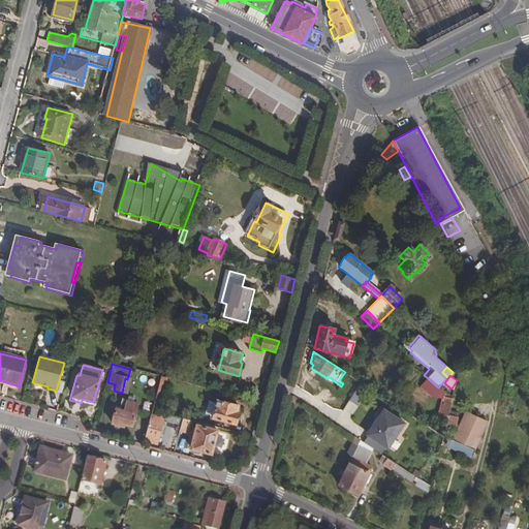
[(154,411),(160,413),(170,379),(163,377),(154,411)]
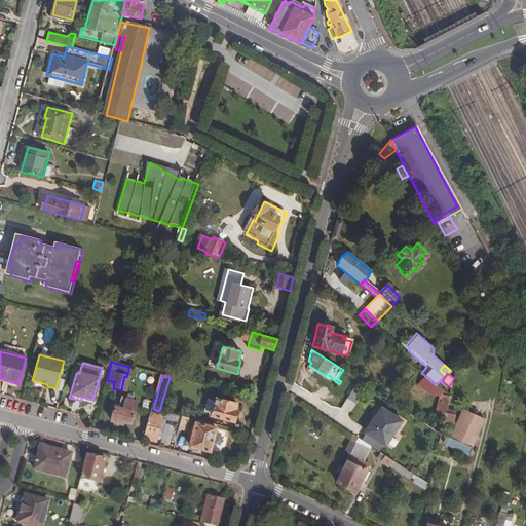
[(121,390),(125,391),(129,378),(126,377),(124,376),(121,390)]
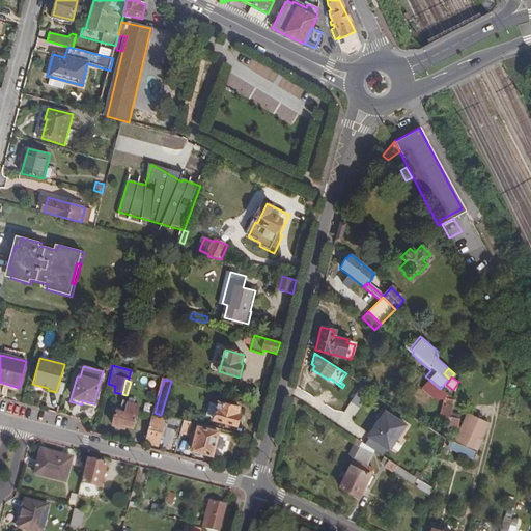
[(443,402),(440,418),(448,421),(449,415),(453,401),(440,389),(429,380),(421,389),(429,397),(431,398),(443,402)]
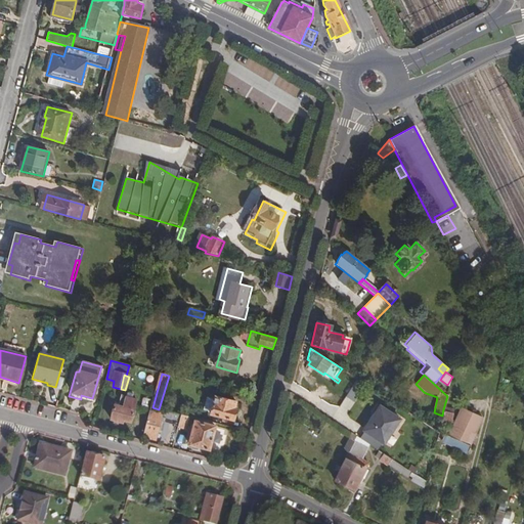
[(492,379),(489,391),(495,393),(498,381),(492,379)]
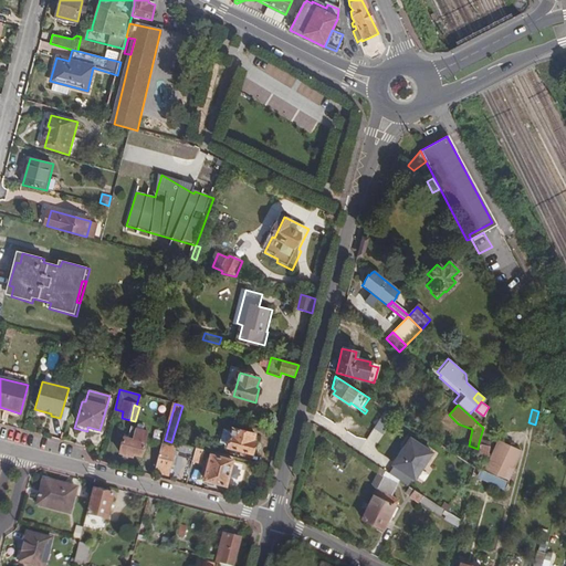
[(365,442),(374,448),(391,420),(381,415),(365,442)]
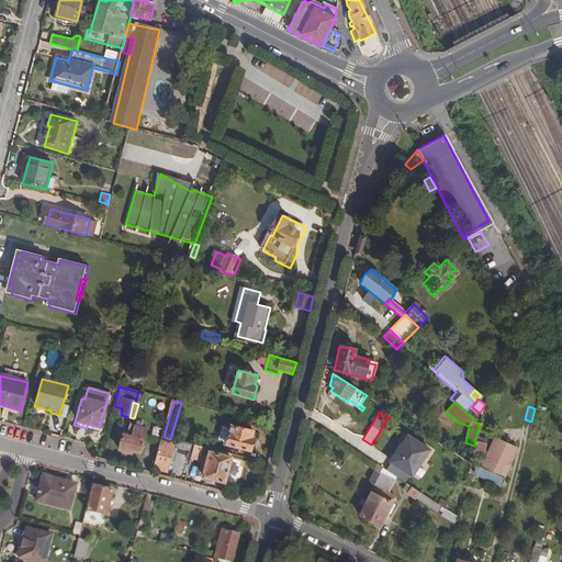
[(134,451),(143,453),(148,430),(133,426),(131,437),(124,436),(121,450),(133,453),(134,451)]
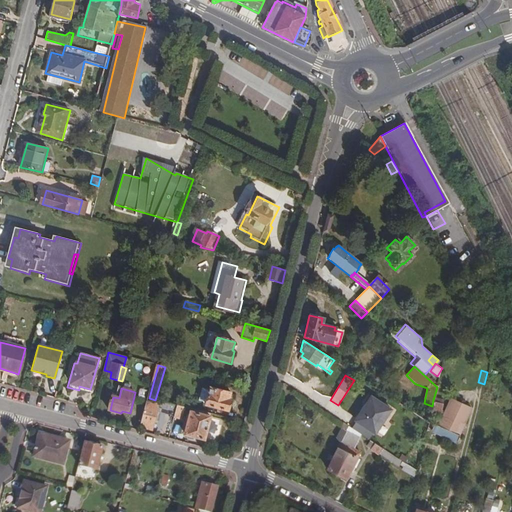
[(207,406),(230,411),(234,400),(231,399),(233,394),(212,388),(207,406)]
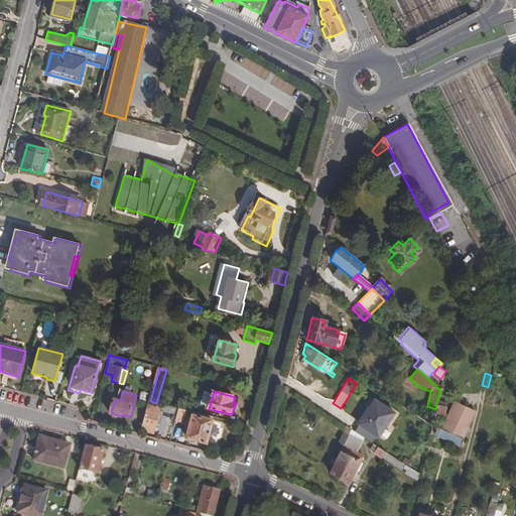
[(387,422),(394,412),(372,398),(366,406),(369,407),(358,423),(359,424),(355,431),(371,442),(385,421),(387,422)]
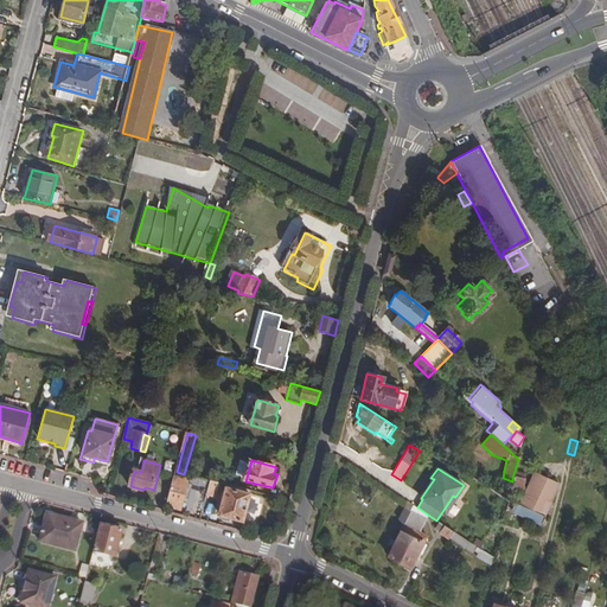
[(505,512),(504,517),(511,518),(512,512),(543,525),(547,516),(544,516),(556,481),(532,473),(526,491),(522,490),(525,477),(513,474),(512,481),(508,500),(504,512),(505,512)]
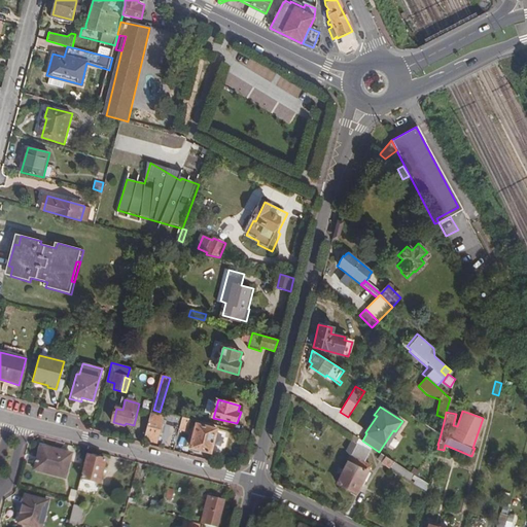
[(179,426),(181,426),(184,418),(163,413),(161,418),(152,415),(145,440),(159,444),(161,435),(163,436),(164,432),(162,431),(164,424),(165,421),(173,424),(172,428),(178,429),(179,426)]
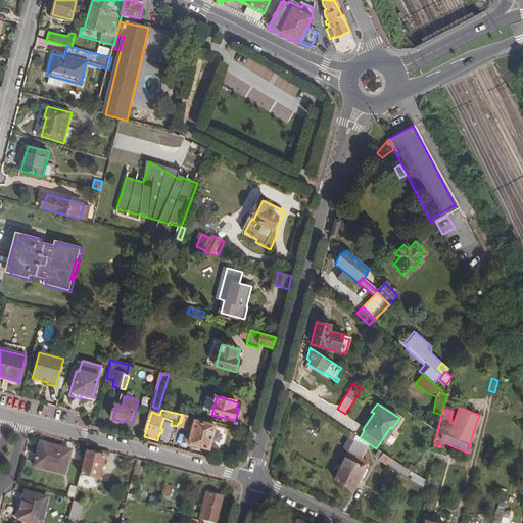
[(179,427),(187,429),(190,417),(183,415),(180,423),(179,427)]
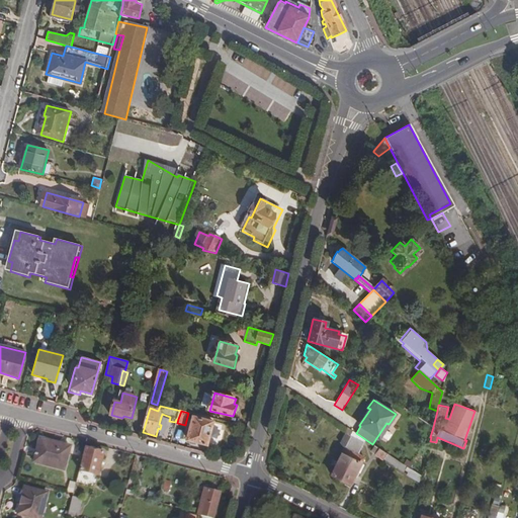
[(188,441),(208,446),(214,424),(206,421),(195,419),(188,441)]
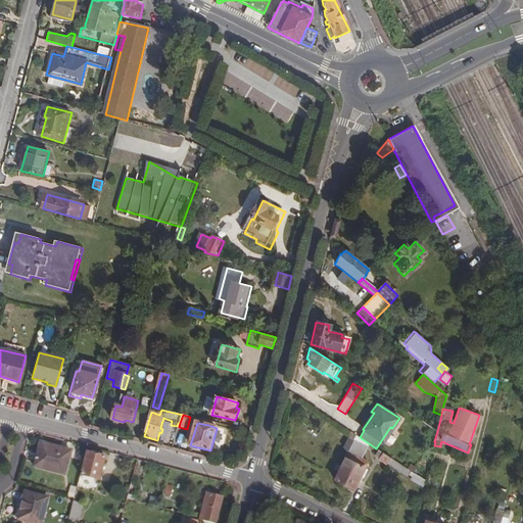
[(355,435),(353,440),(367,446),(368,443),(355,435)]
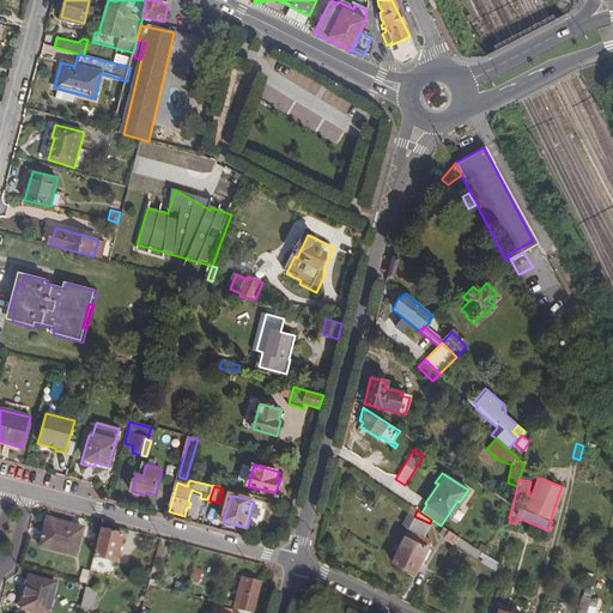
[(414,516),(392,563),(414,574),(422,559),(426,548),(430,541),(423,538),(430,523),(414,516)]
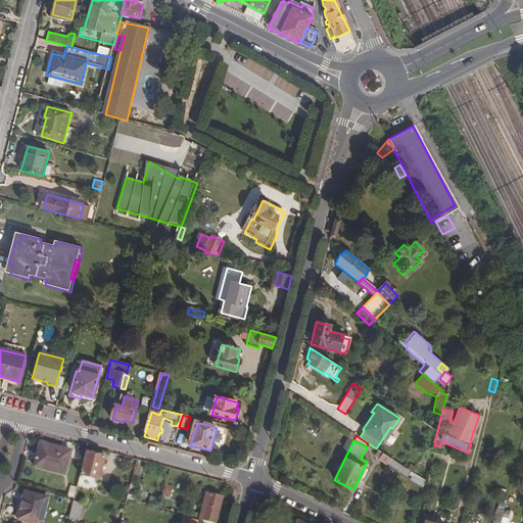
[(35,468),(66,476),(72,454),(43,446),(40,458),(37,458),(35,468)]
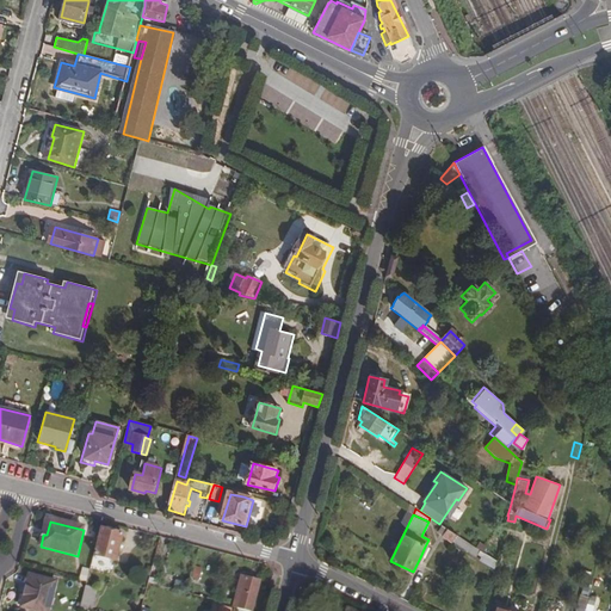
[(442,526),(437,534),(452,543),(454,541),(456,536),(442,526)]
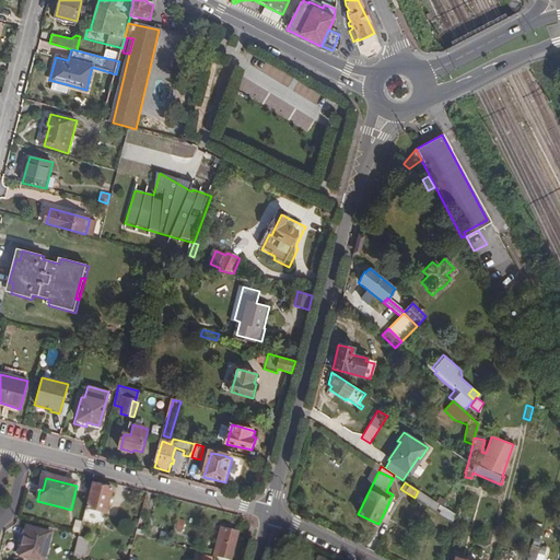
[(86,509),(106,514),(113,489),(93,483),(86,509)]
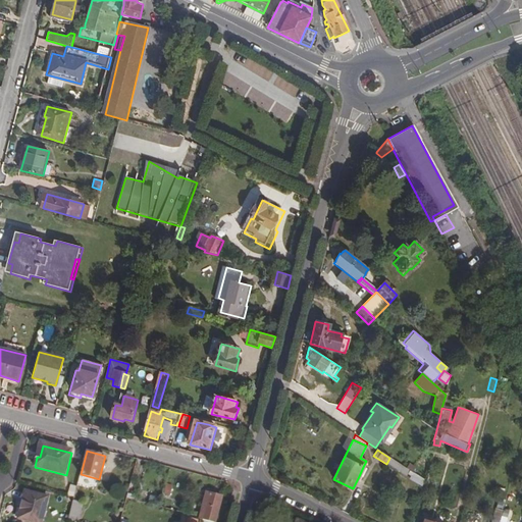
[(389,458),(387,462),(407,475),(408,472),(409,470),(406,468),(389,458)]
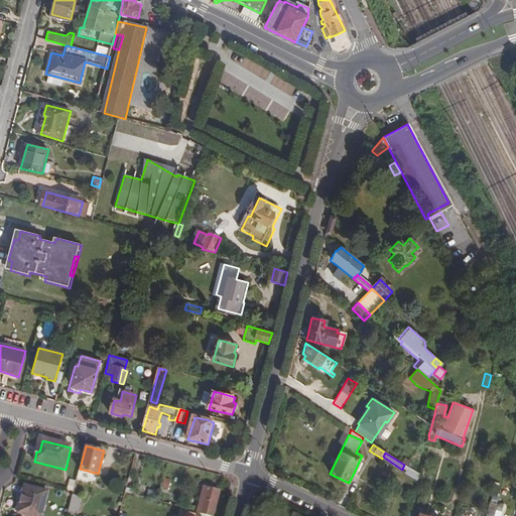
[(406,469),(405,472),(417,480),(418,474),(407,467),(406,469)]
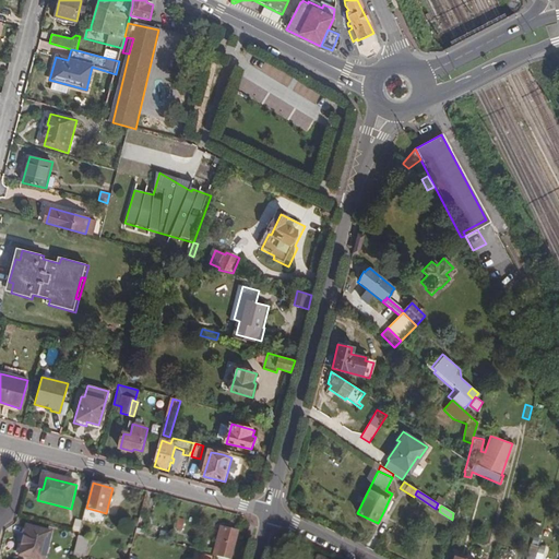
[(34,558),(37,558),(43,558),(51,531),(26,524),(20,549),(35,555),(34,558)]
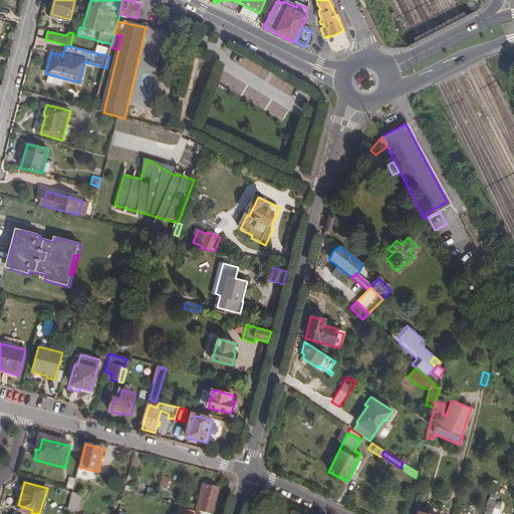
[(196,513),(202,513),(212,513),(219,490),(208,487),(205,499),(200,498),(196,513)]
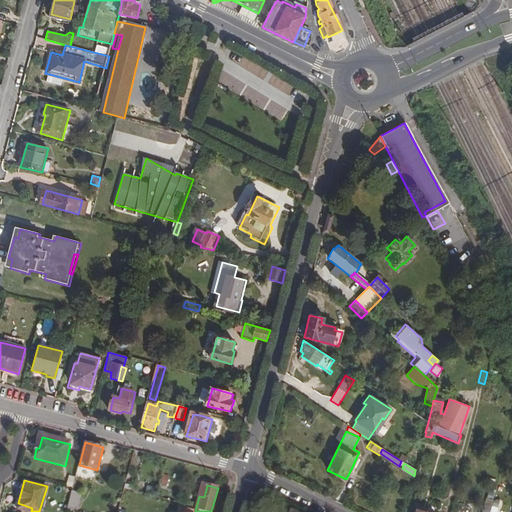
[(67,510),(72,511),(77,491),(72,490),(67,510)]
